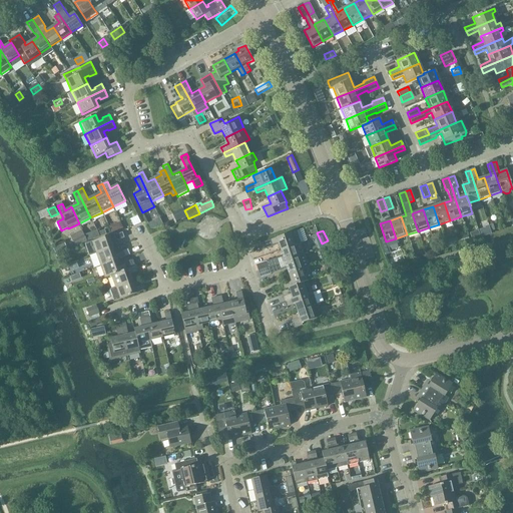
[(281,250),(295,245),(301,243),(297,231),(261,243),(263,250),(274,246),(274,244),(279,243),(281,250)]
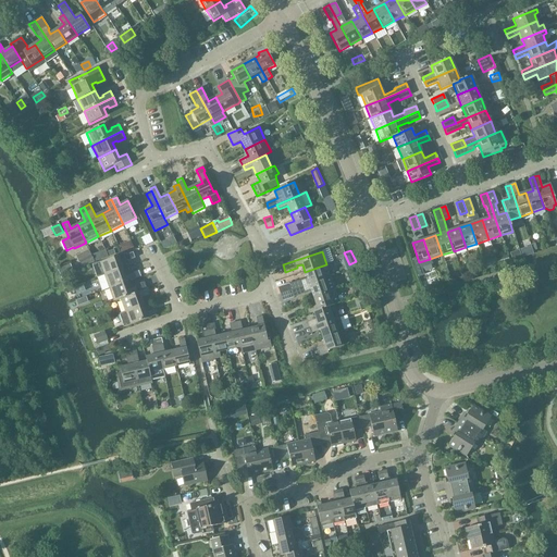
[(100,262),(104,276),(123,269),(121,261),(125,260),(126,262),(135,259),(133,252),(127,255),(126,254),(100,262)]
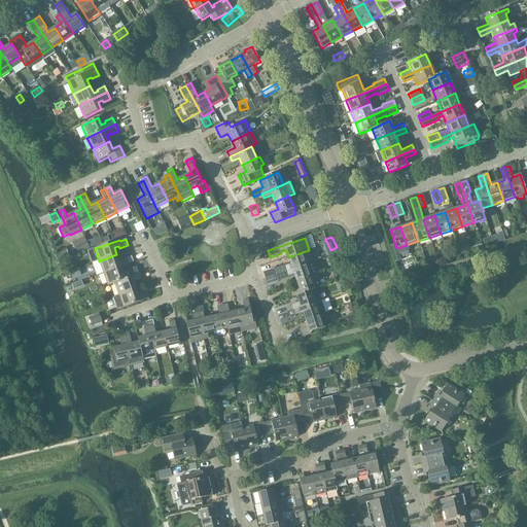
[(85,241),(74,246),(78,253),(90,248),(85,241)]
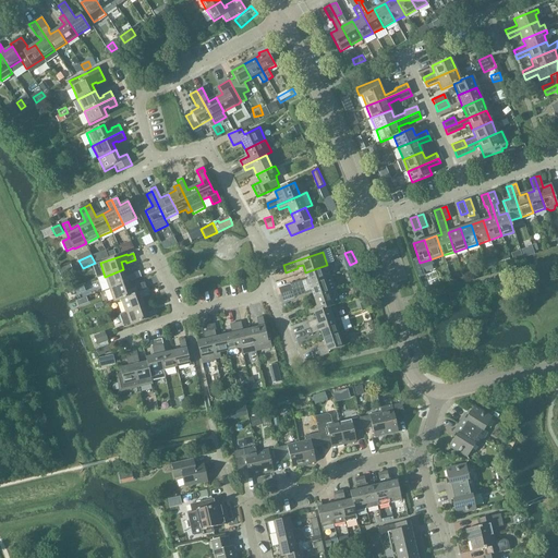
[(320,267),(305,273),(307,280),(300,282),(300,281),(290,284),(292,291),(331,278),(327,265),(320,267)]
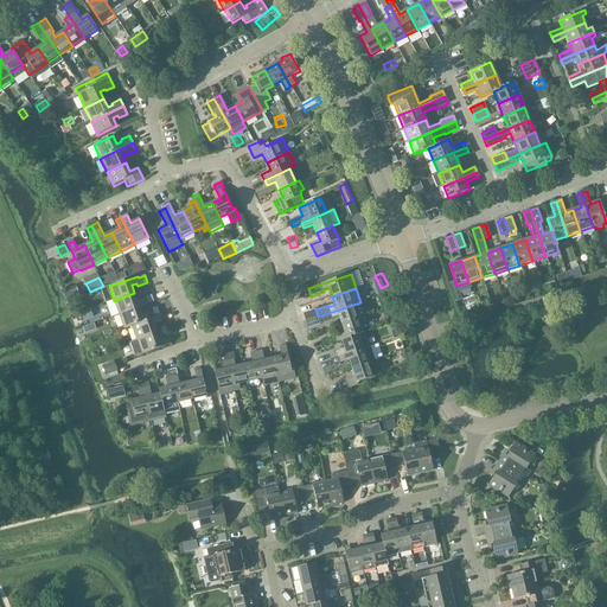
[(120,314),(140,307),(148,305),(146,299),(138,301),(134,293),(114,301),(120,314)]
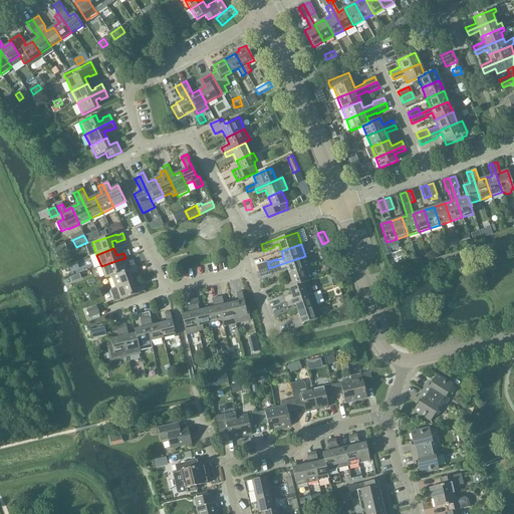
[(289,275),(309,268),(305,256),(269,268),(271,274),(280,271),(279,270),(287,268),(289,275)]
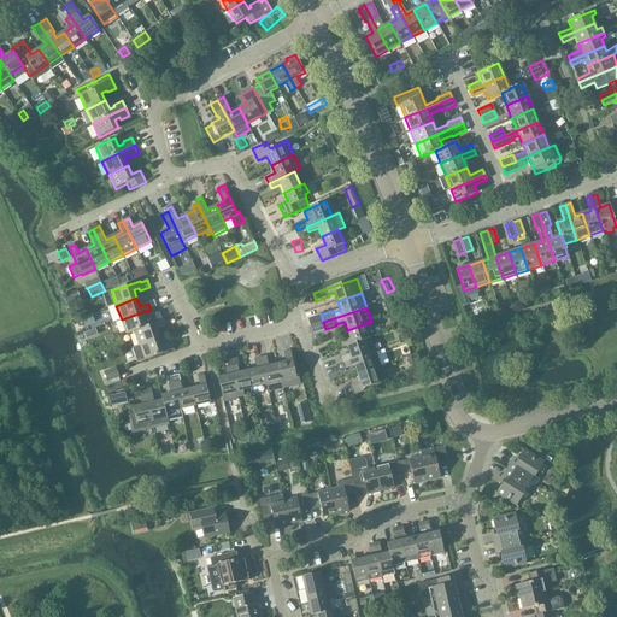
[(122,319),(127,335),(134,331),(156,324),(156,323),(163,321),(160,313),(150,317),(150,319),(145,321),(142,312),(122,319)]
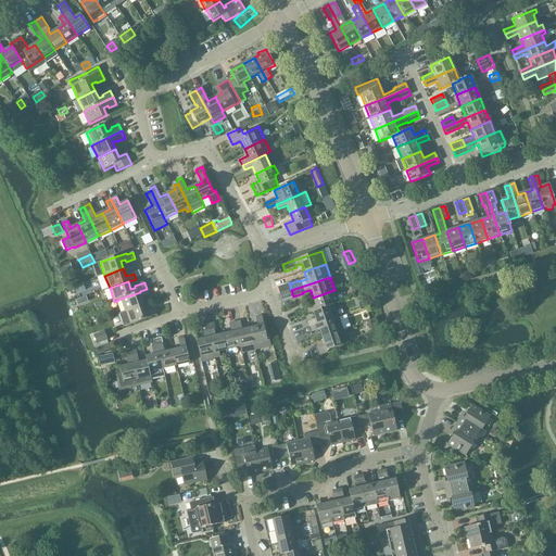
[(149,294),(147,289),(140,291),(140,292),(121,299),(125,312),(143,305),(141,298),(149,294)]
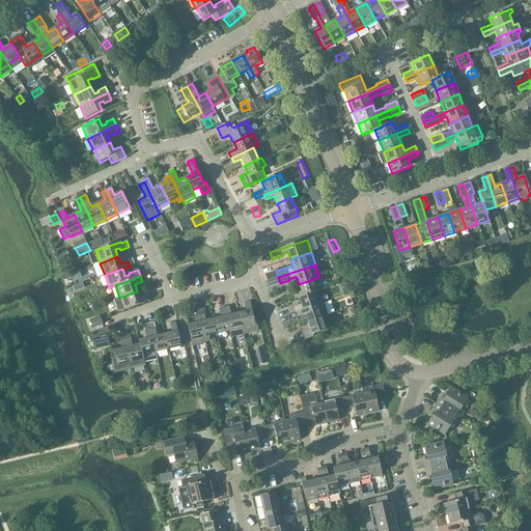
[(317,291),(319,290),(324,289),(319,277),(299,284),(302,291),(294,294),(296,300),(300,298),(318,291),(317,291)]
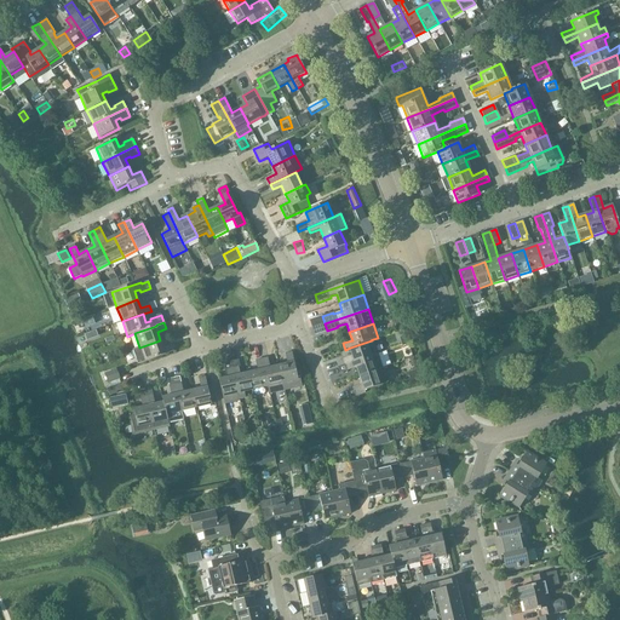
[(84,328),(75,329),(78,342),(86,340),(84,328)]
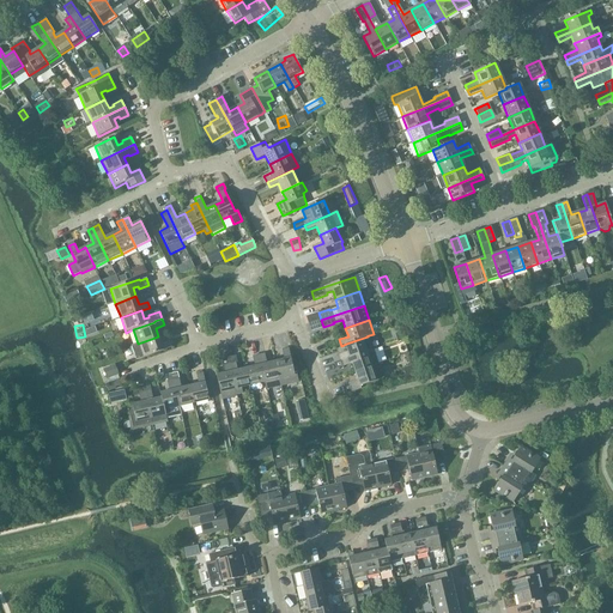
[(341,360),(374,350),(369,335),(366,337),(368,337),(346,344),(349,352),(339,356),(341,360)]
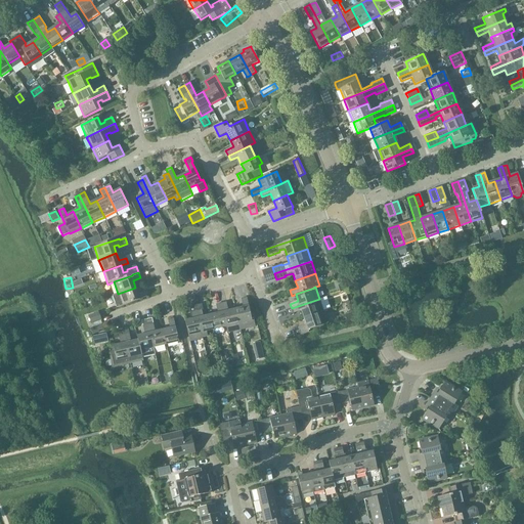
[(147,297),(145,292),(138,295),(135,288),(118,294),(113,296),(117,308),(123,306),(147,297)]
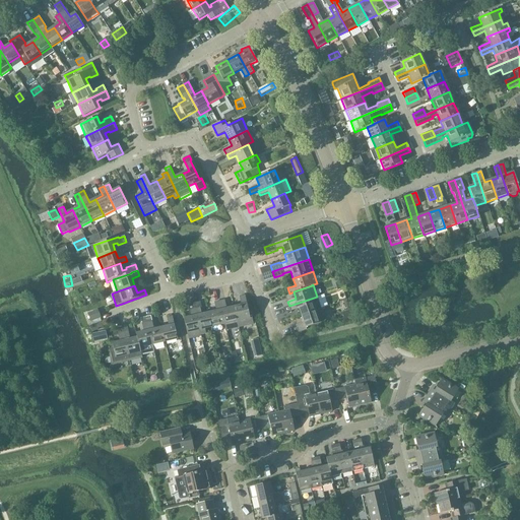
[(234,307),(239,328),(254,325),(252,317),(250,317),(245,296),(240,297),(242,305),(234,307)]
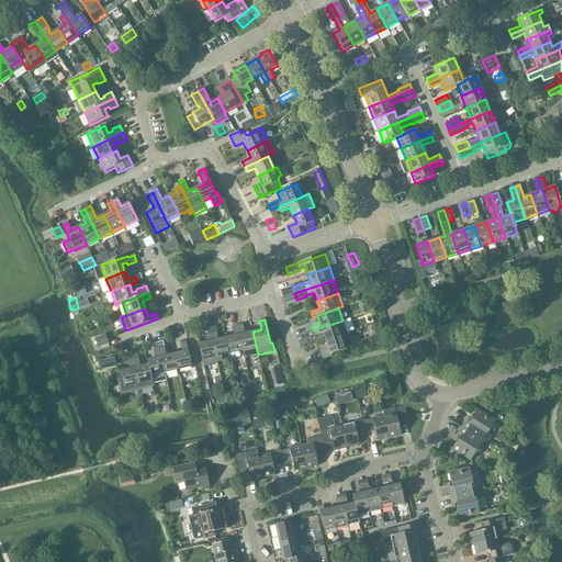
[(326,341),(341,336),(347,334),(343,321),(313,330),(306,333),(308,338),(323,334),(326,341)]
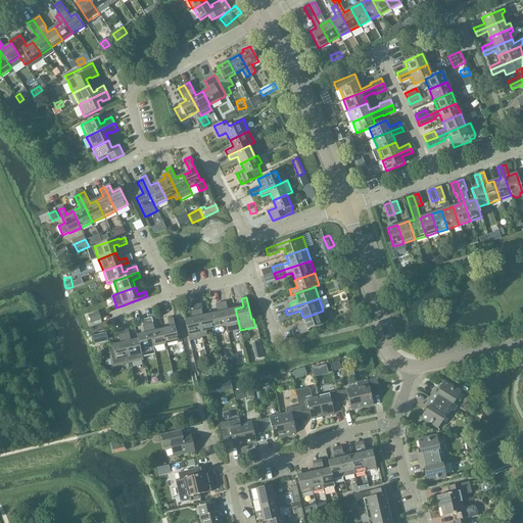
[(240,330),(235,308),(228,311),(226,302),(221,303),(226,326),(228,333),(240,330)]
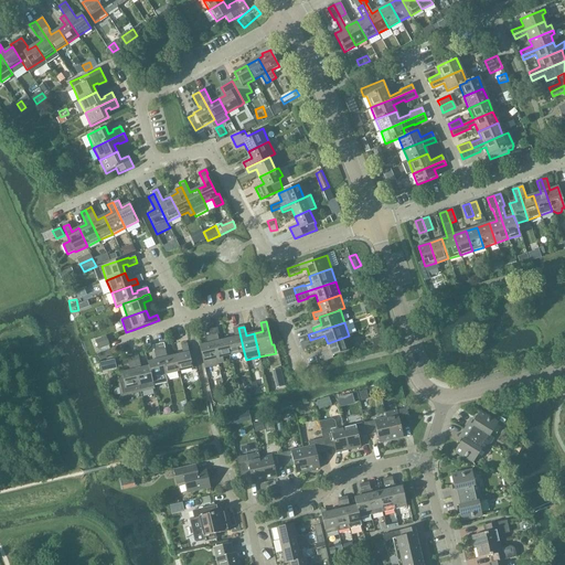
[(217,328),(211,330),(212,334),(217,359),(219,365),(224,363),(223,358),(231,355),(227,340),(220,341),(217,334),(219,334),(217,328)]
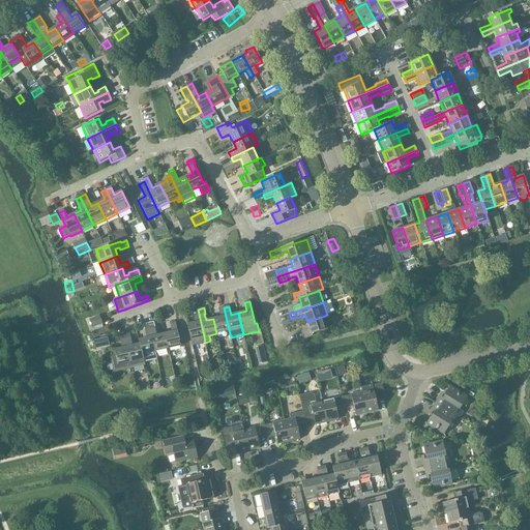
[(216,333),(229,330),(224,307),(218,308),(221,317),(213,319),(216,333)]
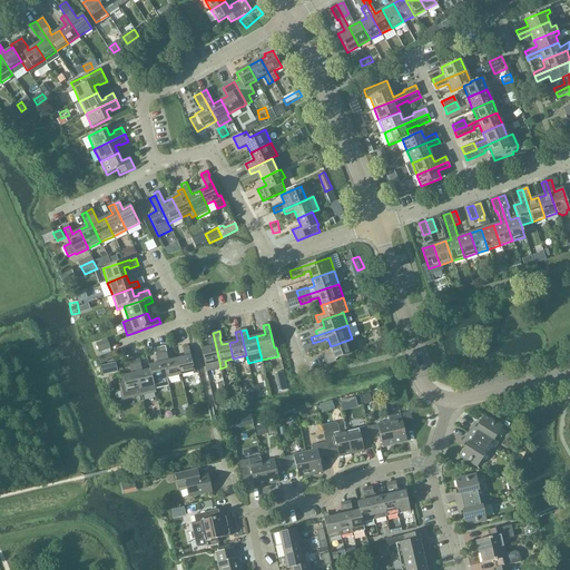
[(214,337),(213,333),(205,334),(207,341),(208,341),(209,347),(202,349),(207,373),(220,370),(220,369),(219,362),(214,337)]
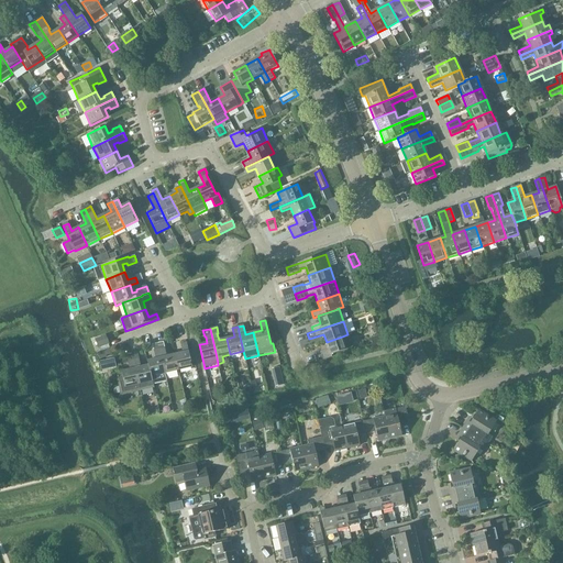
[(353,348),(348,334),(342,337),(327,342),(329,350),(316,354),(319,362),(331,357),(331,355),(353,348)]
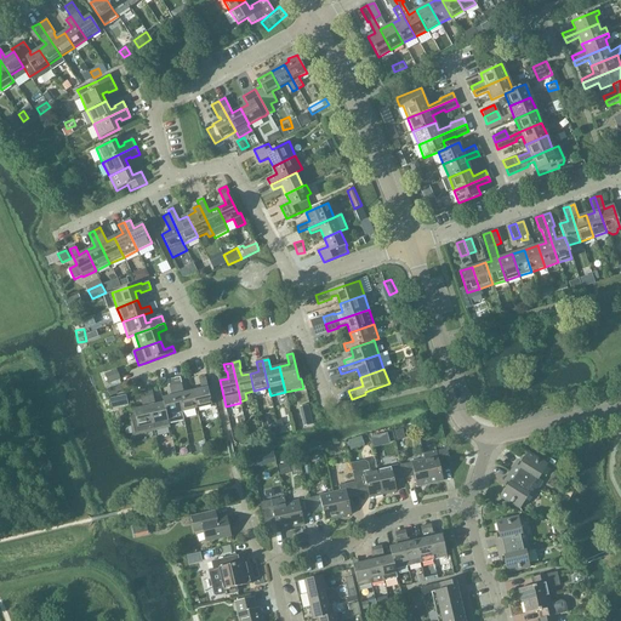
[(106,375),(107,379),(108,385),(120,380),(117,370),(106,375)]
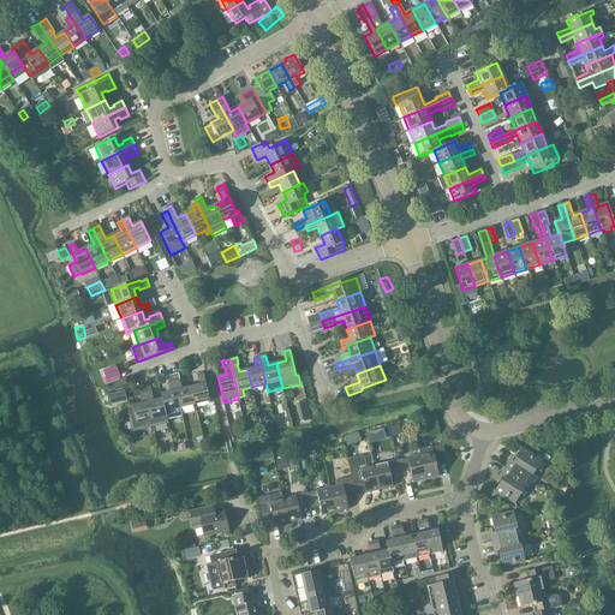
[(195,405),(191,388),(183,389),(179,374),(173,375),(180,408),(195,405)]
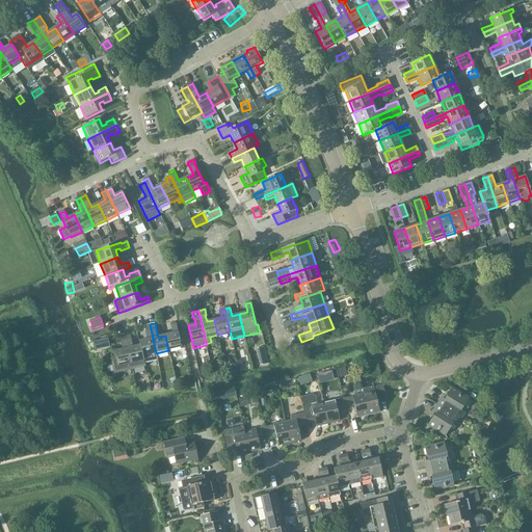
[(150,324),(144,326),(148,340),(139,341),(140,345),(143,356),(156,353),(150,324)]
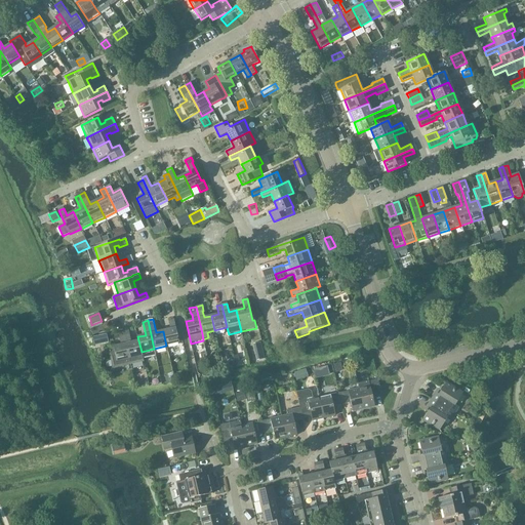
[(163,331),(166,346),(179,342),(174,320),(168,321),(170,329),(163,331)]
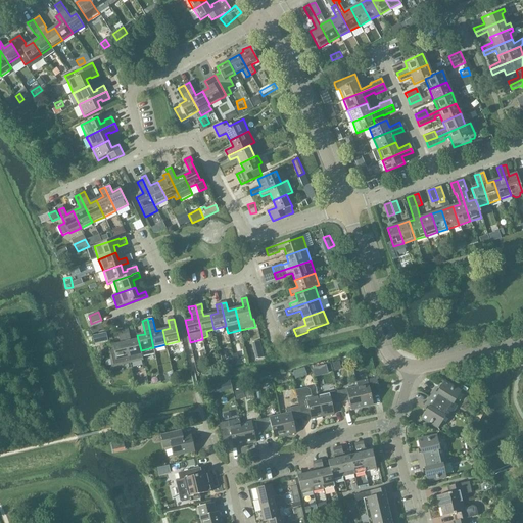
[(128,328),(123,329),(129,358),(131,364),(143,361),(142,354),(141,350),(138,339),(131,341),(128,328)]
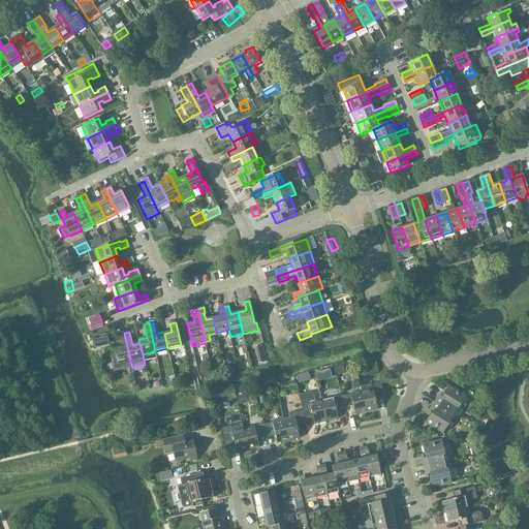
[(130,362),(124,333),(119,334),(122,347),(114,349),(116,354),(111,355),(111,356),(114,372),(132,368),(130,362)]
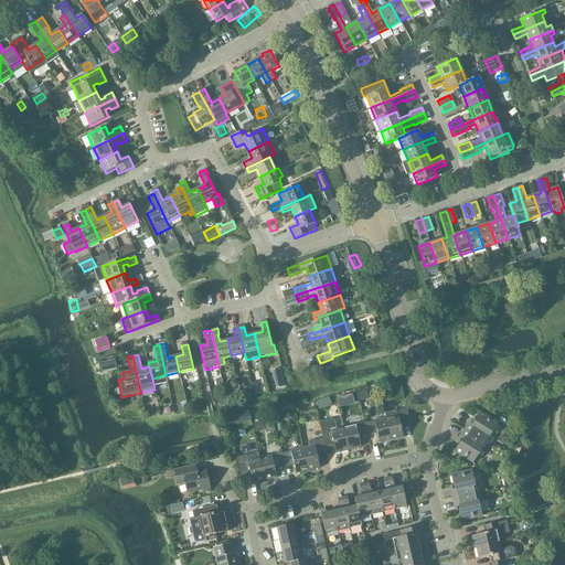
[(115,360),(100,363),(102,372),(117,369),(115,360)]
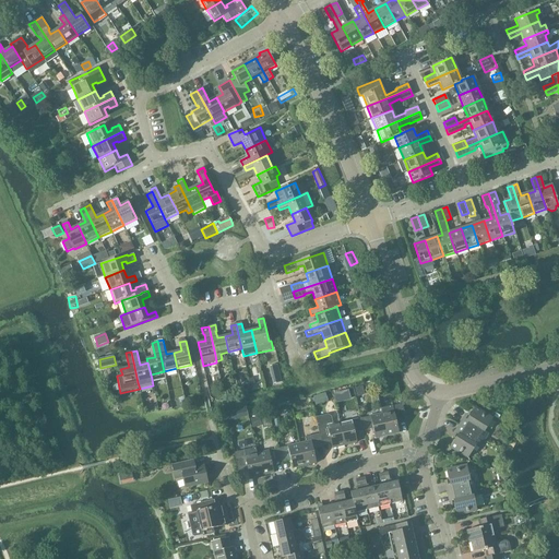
[(383,414),(389,437),(400,433),(397,425),(407,423),(403,404),(382,409),(383,414)]
